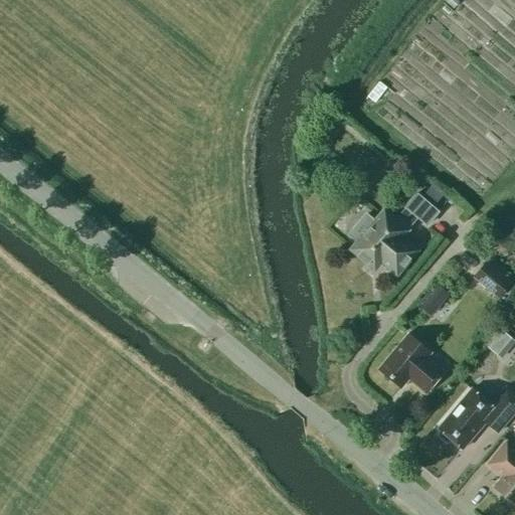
[(378,82),(367,97),(374,103),(386,88),(378,82)]
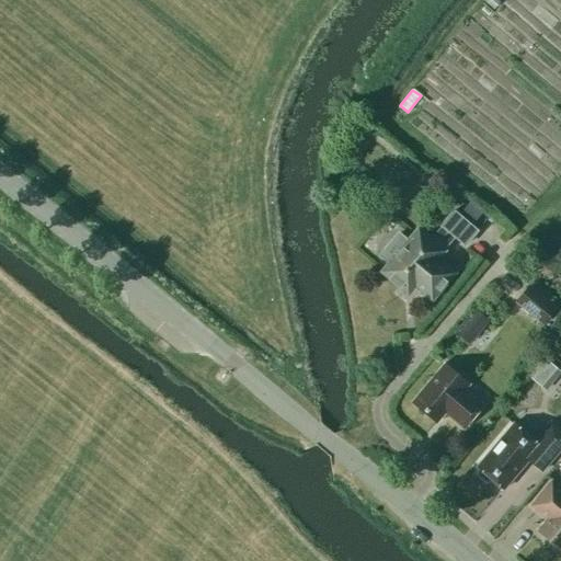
[(470,201),(464,207),(462,208),(461,209),(473,220),(482,212),(470,201)]
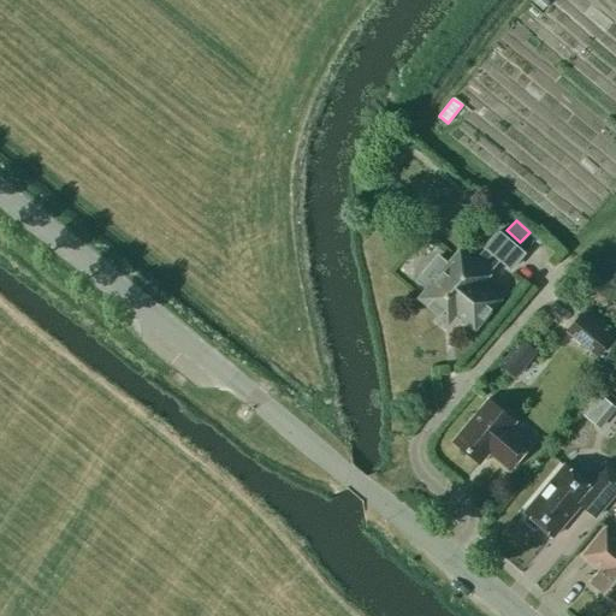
[(473,329),(497,300),(479,284),(486,276),(485,274),(498,259),(509,270),(522,254),(497,231),(484,247),(485,248),(472,262),(458,250),(446,265),(437,256),(416,280),(426,289),(418,298),(446,323),(455,313),(473,329)]
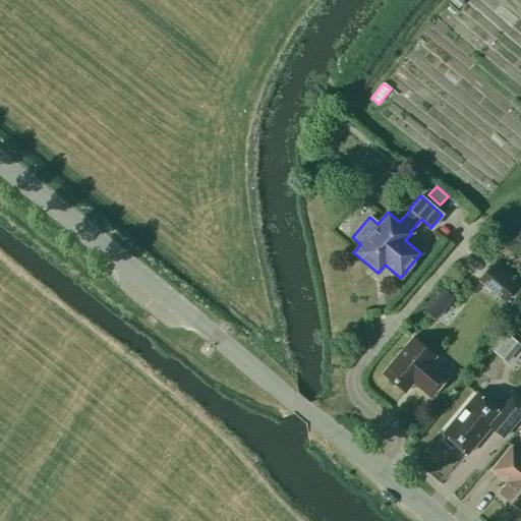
[(478,280),(502,300),(515,286),(490,266),(478,280)]
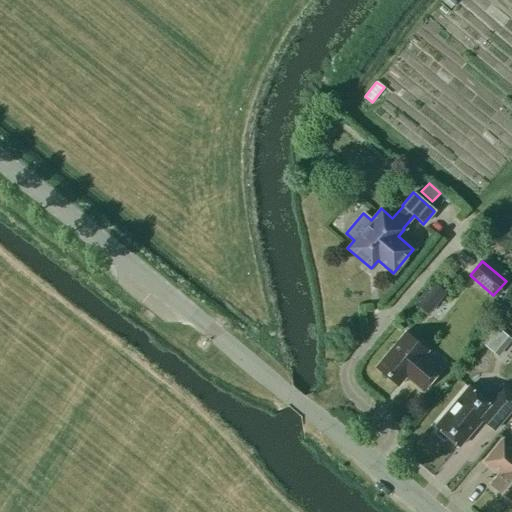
[(446,293),(432,281),(414,303),(428,314),(446,293)]
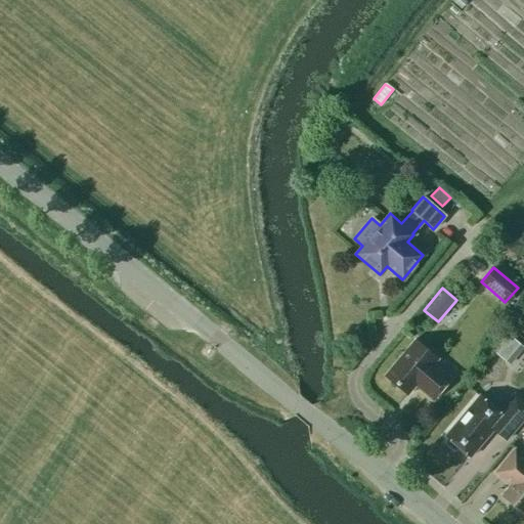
[(523,347),(509,336),(494,353),(509,364),(523,347)]
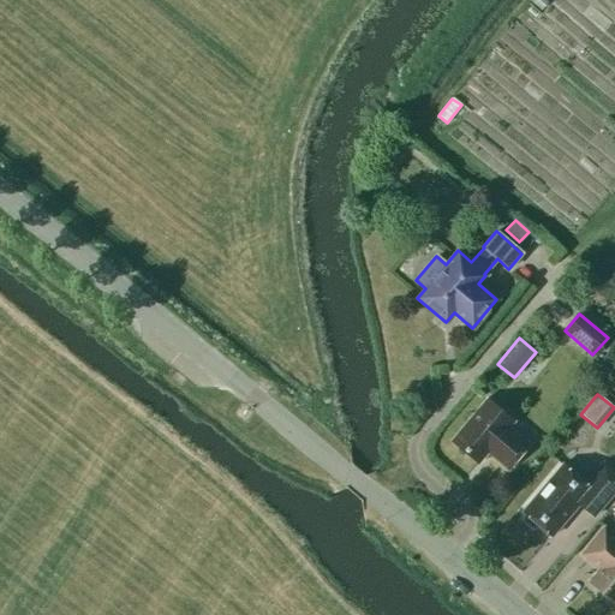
[(449,441),(477,464),(488,452),(494,457),(493,458),(507,470),(529,445),(508,428),(513,422),(485,399),(449,441)]
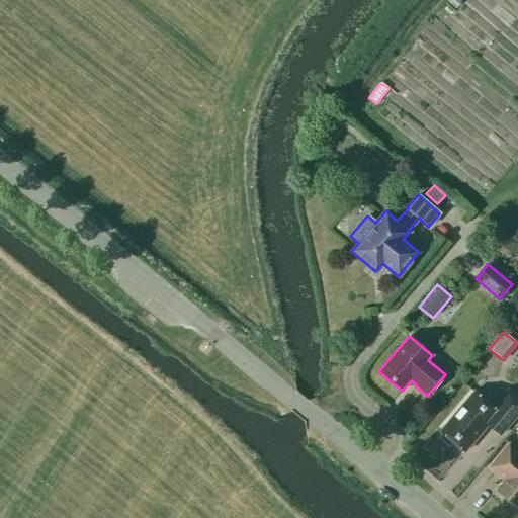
[(500,435),(517,413),(517,399),(508,390),(493,408),(473,391),(439,431),(442,433),(441,438),(448,444),(452,442),(464,452),(487,425),(500,435)]
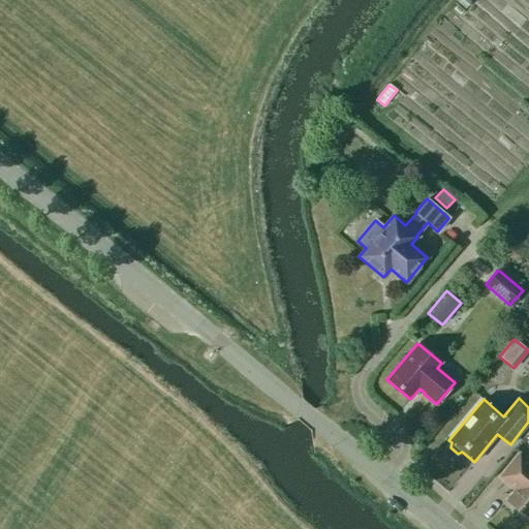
[(506,500),(528,519),(528,518),(528,461),(519,454),(498,477),(514,490),(506,500)]
